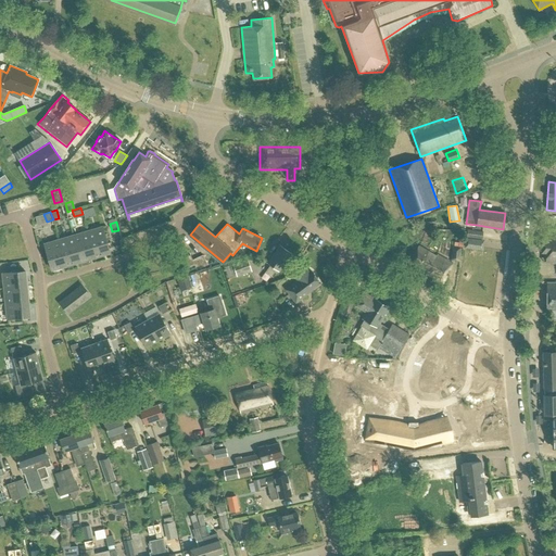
[(109,250),(103,228),(88,232),(95,254),(109,250)]
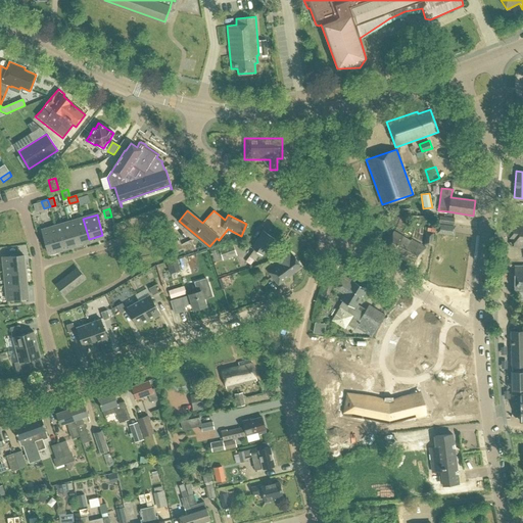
[(438,223),(454,225),(455,218),(439,216),(438,223)]
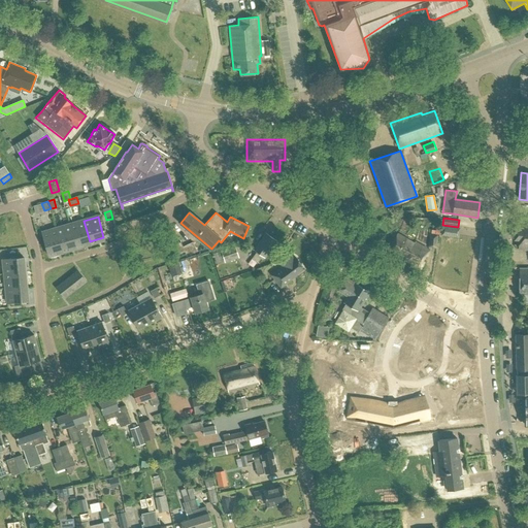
[(90,241),(84,221),(70,225),(75,245),(90,241)]
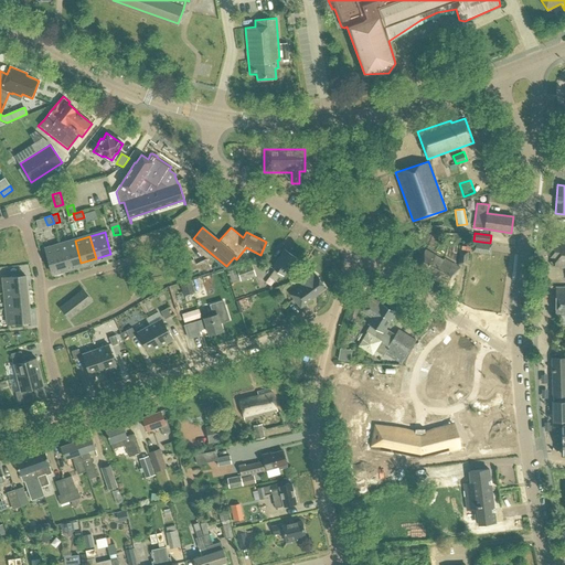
[(564,266),(564,240),(552,240),(551,256),(556,256),(555,266),(564,266)]
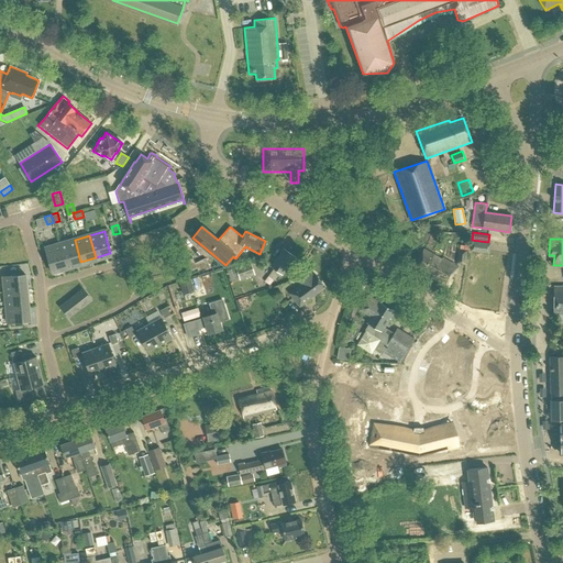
[(80,262),(75,240),(59,244),(66,266),(80,262)]
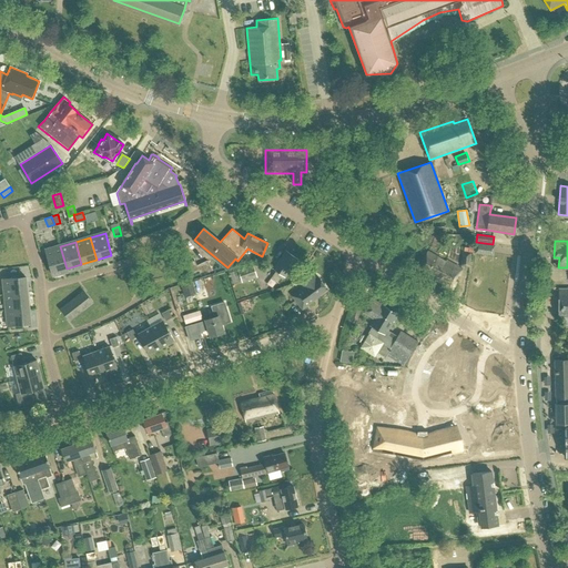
[(67,269),(60,246),(46,251),(51,273),(67,269)]
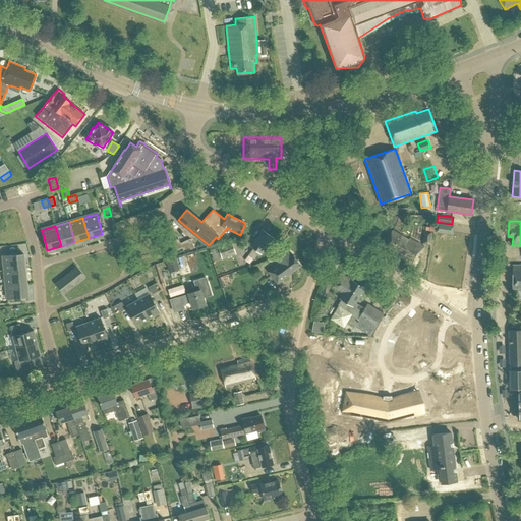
[(470,227),(452,229),(454,245),(459,244),(459,240),(469,238),(470,243),(472,243),(470,227)]
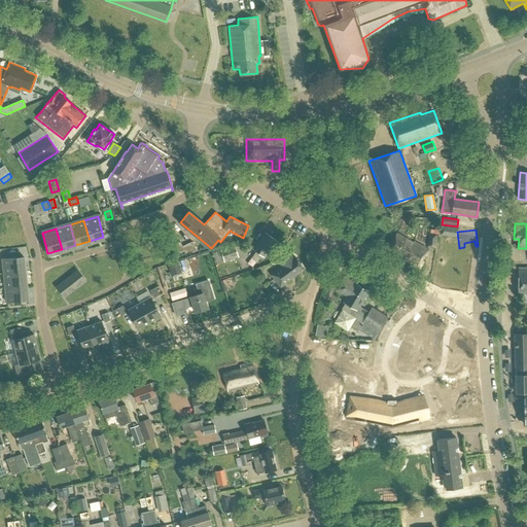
[(271,247),(276,240),(266,233),(253,249),(264,257),(271,248),(271,247)]
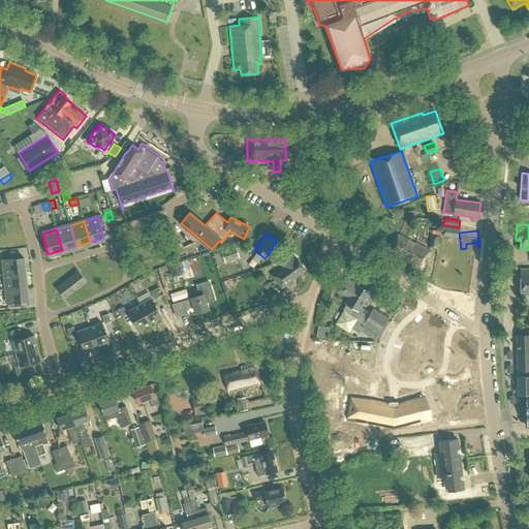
[(406,261),(422,269),(425,262),(423,261),(426,255),(428,256),(430,251),(415,243),(414,244),(398,235),(391,248),(405,256),(406,261)]
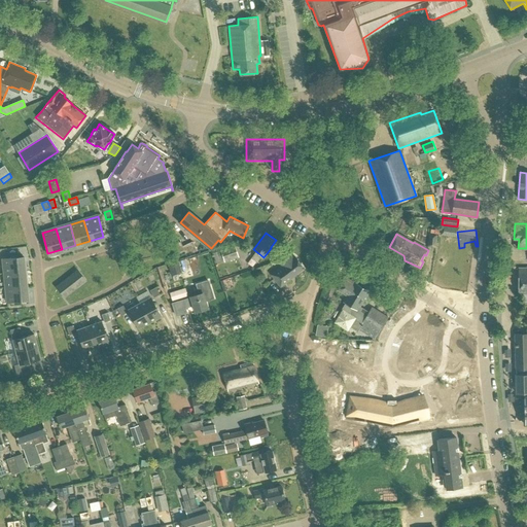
[(428,234),(426,246),(434,248),(436,235),(428,234)]
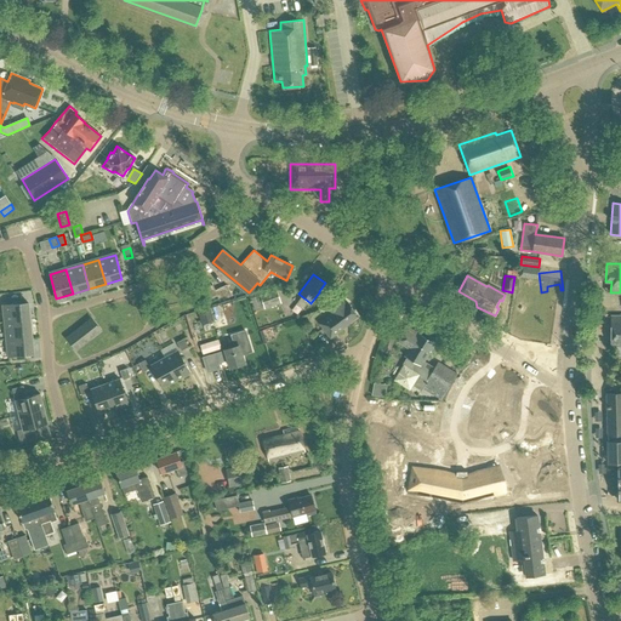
[(217,296),(220,301),(232,295),(227,284),(215,290),(212,284),(206,288),(211,298),(217,296)]
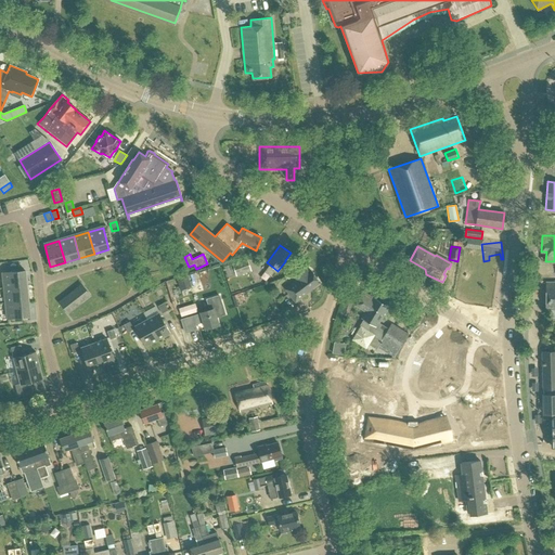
[(232,262),(236,276),(252,271),(247,258),(232,262)]
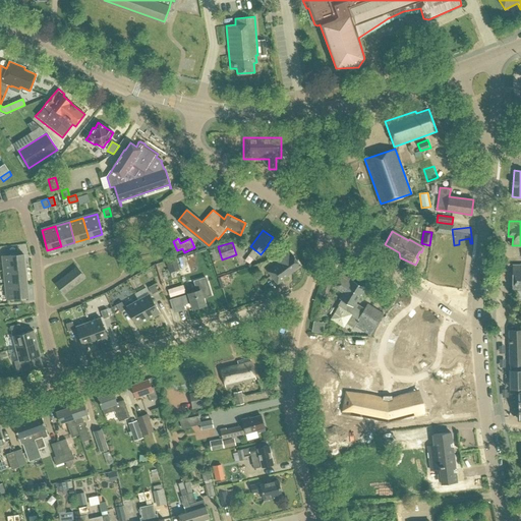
[(220,257),(217,248),(210,250),(213,259),(220,257)]
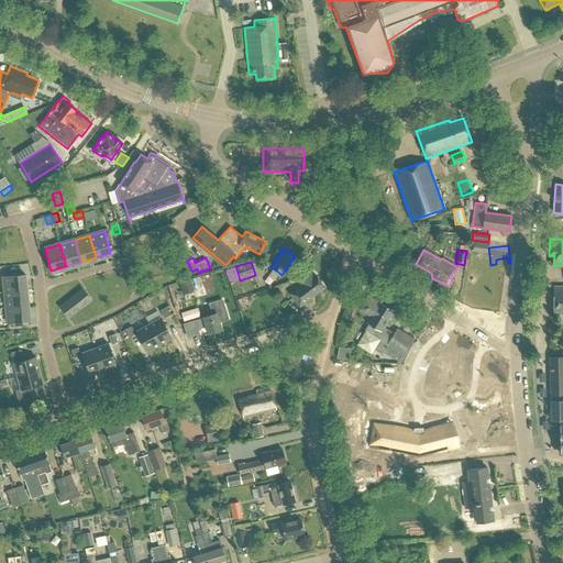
[(301,284),(289,294),(299,307),(312,297),(311,296),(324,286),(315,274),(312,276),(309,272),(298,279),(301,284)]
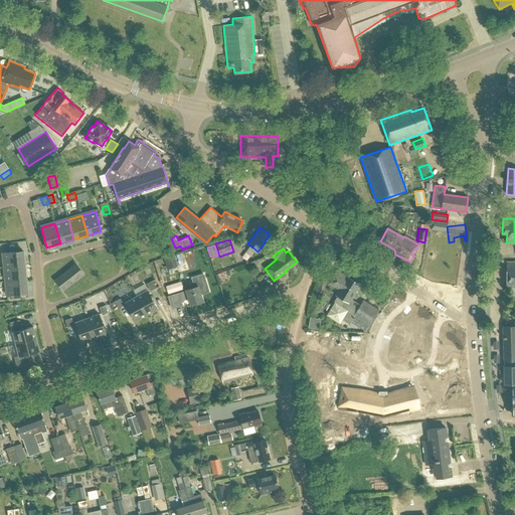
[(2,252),(4,268),(24,266),(23,250),(2,252)]
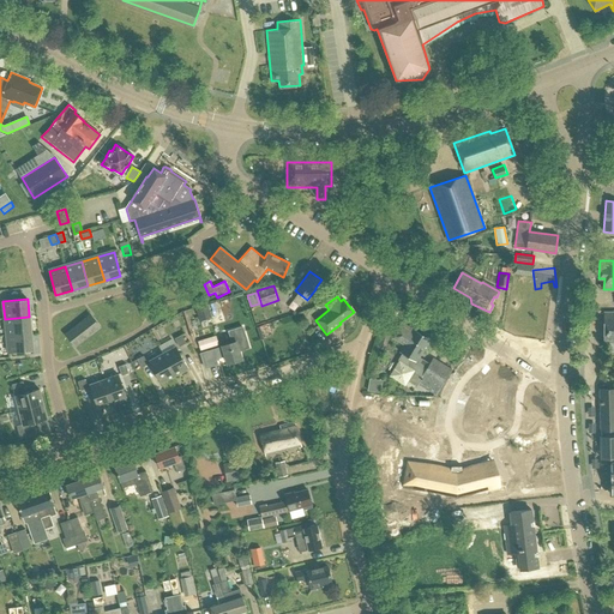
[(208,307),(197,311),(199,319),(210,315),(208,307)]
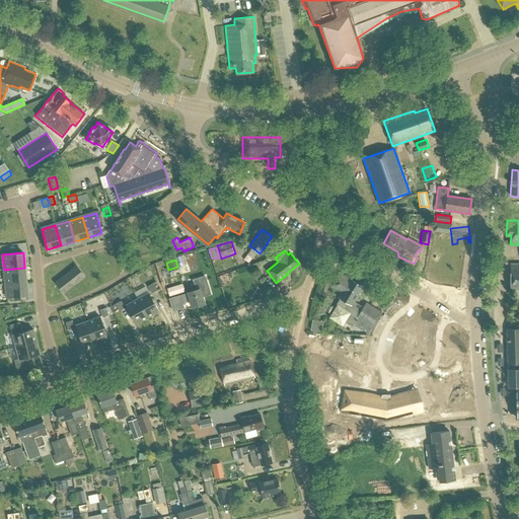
[(66,261),(57,266),(64,280),(71,277),(69,272),(71,271),(66,261)]
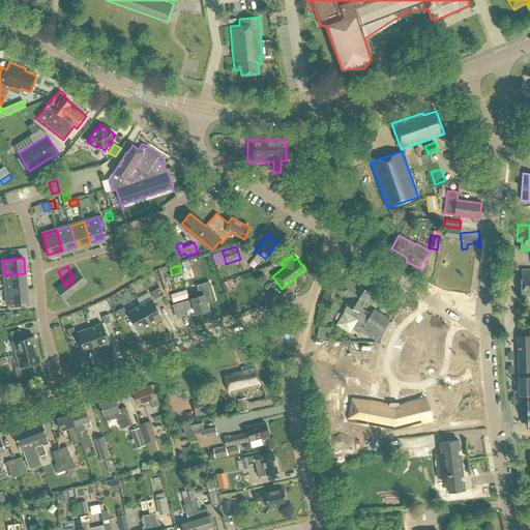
[(529,268),(529,269),(521,269),(521,295),(529,295),(529,268)]
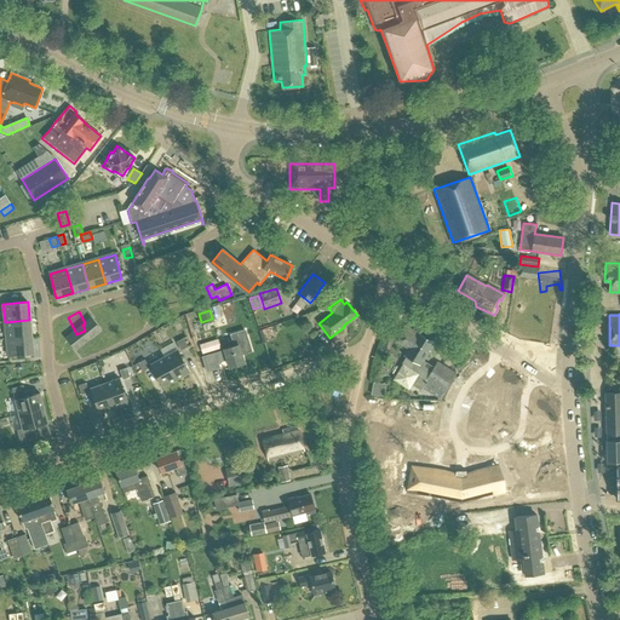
[(82,349),(108,328),(99,319),(74,339),(82,349)]
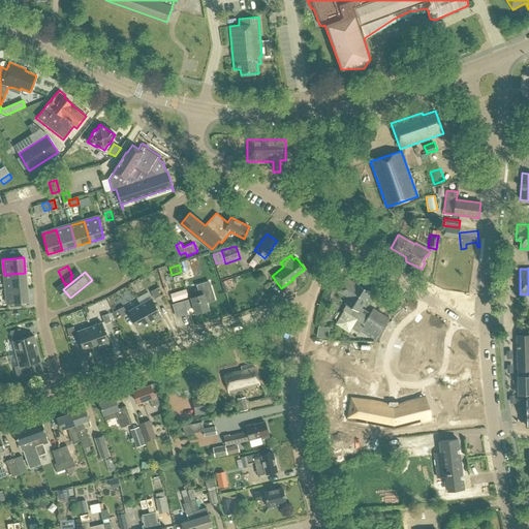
[(4,275),(5,288),(27,286),(25,273),(4,275)]
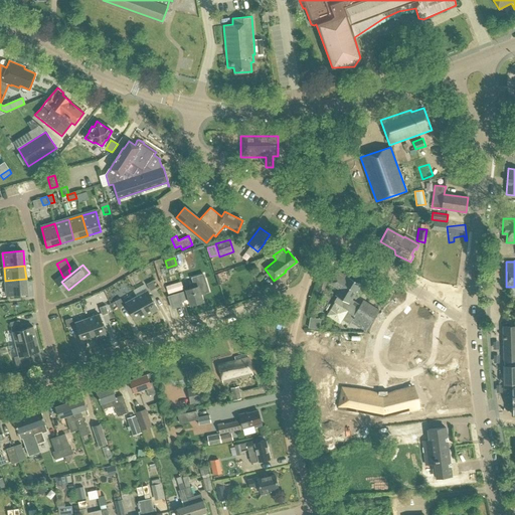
[(431,279),(459,284),(461,275),(432,270),(431,279)]
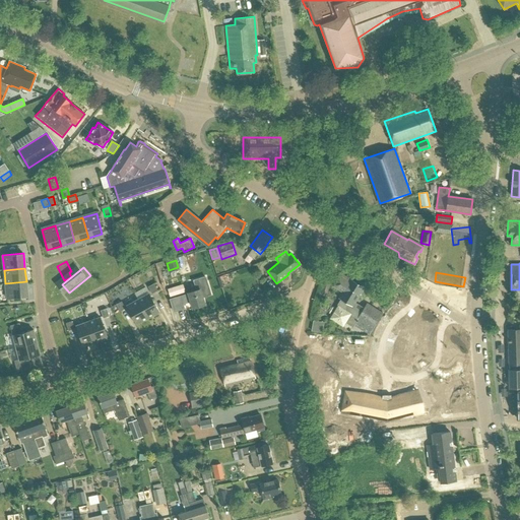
[(341,299),(329,318),(342,327),(346,321),(369,334),(382,313),(377,310),(367,304),(364,307),(362,312),(355,308),(359,305),(354,303),(360,295),(359,294),(363,287),(350,279),(348,281),(344,278),(338,275),(332,285),(342,291),(339,298),(341,299)]
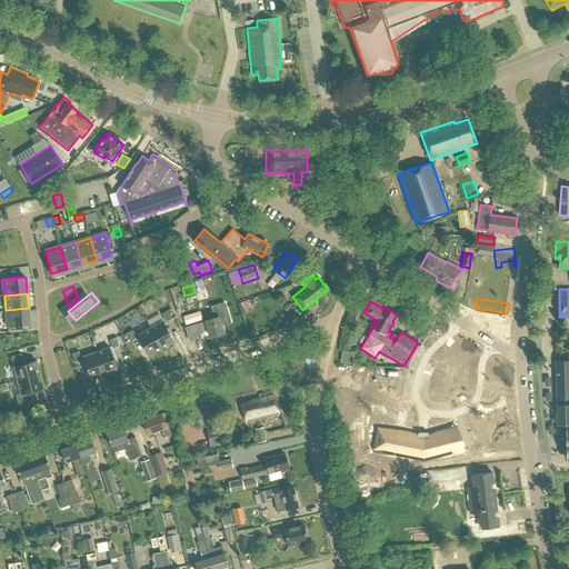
[(207,321),(187,327),(190,340),(201,337),(200,332),(209,329),(211,337),(223,332),(221,325),(231,322),(225,303),(212,307),(216,318),(206,320),(207,321)]
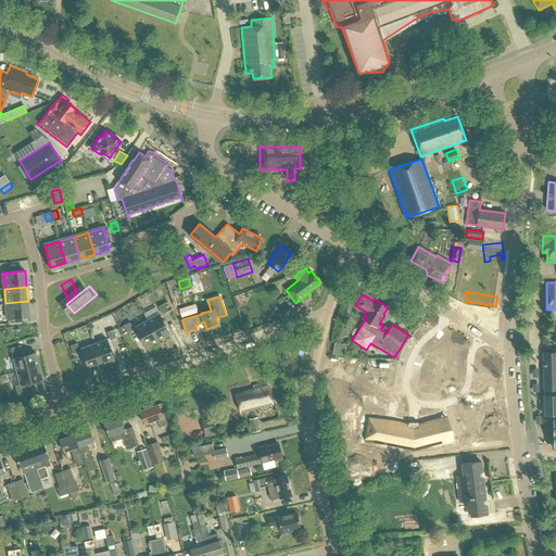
[(28,301),(5,303),(8,319),(29,317),(28,301)]
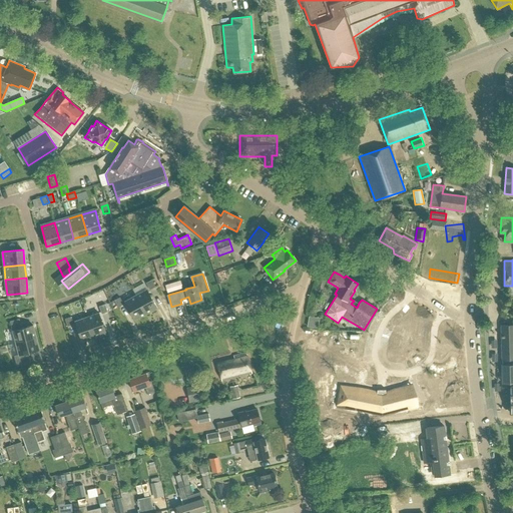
[(151,280),(145,283),(149,290),(155,287),(151,280)]
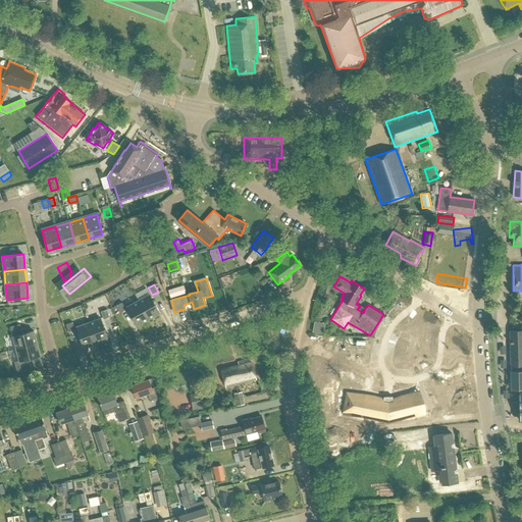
[(149,295),(138,301),(148,319),(159,313),(149,295)]
